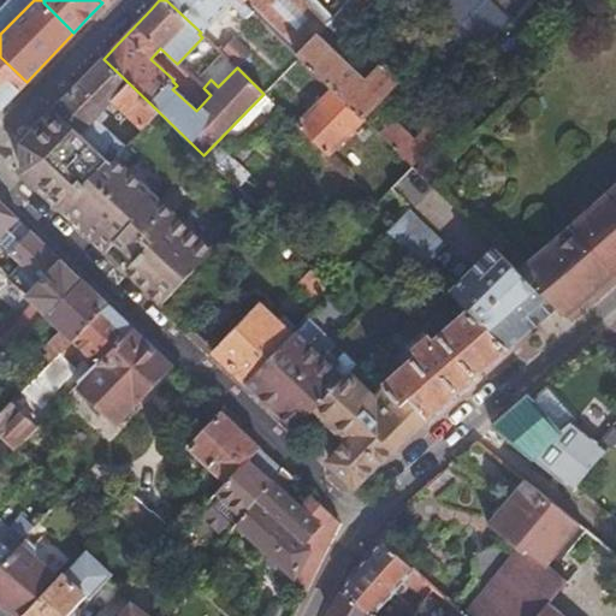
[(166,0),(201,33),(231,1),(247,17),(253,12),(240,0),(166,0)]
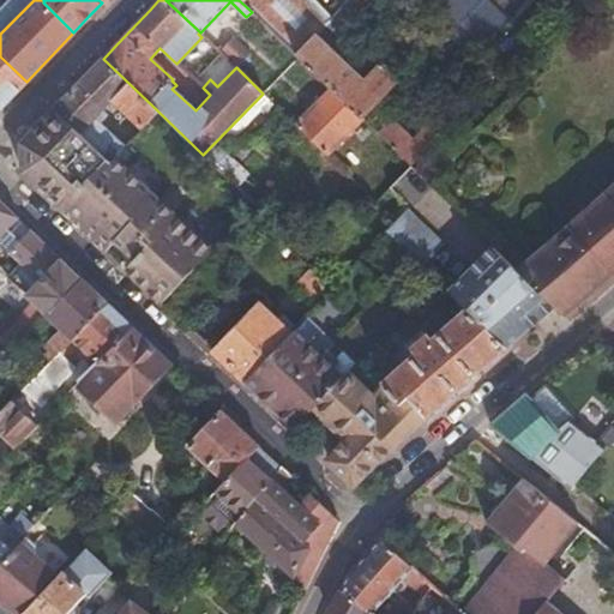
[(331,90),(359,118),(361,119),(397,80),(380,64),(363,82),(317,37),(326,25),(333,18),(323,7),(314,0),(239,0),(252,12),(298,58),(331,90)]
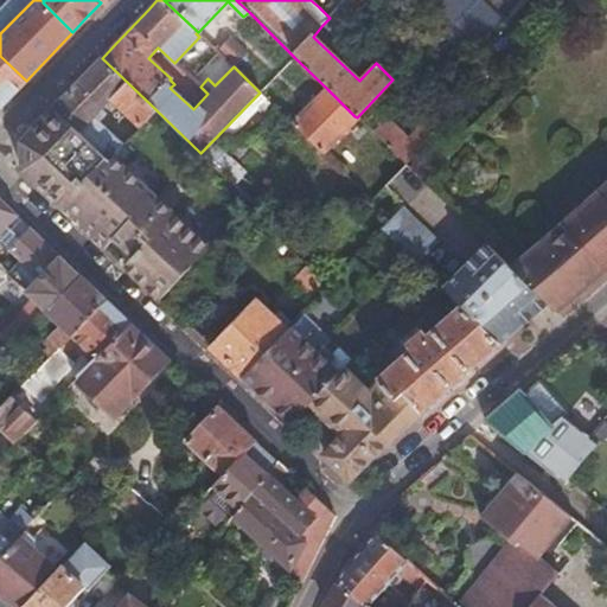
[(432,0),(481,46),(505,21),(483,0),(432,0)]
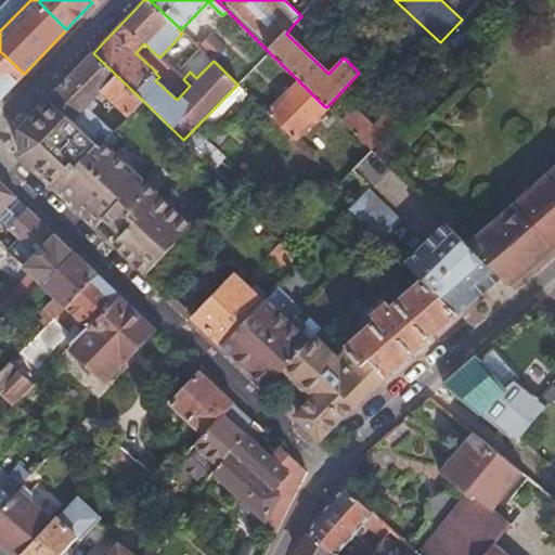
[(301,16),(295,23),(307,34),(315,23),(305,12),(301,16)]
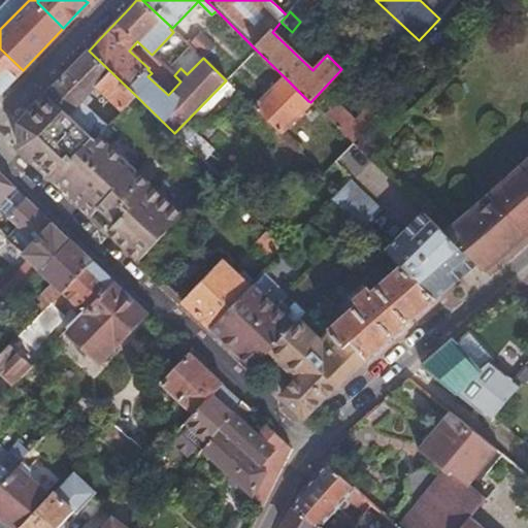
[(201,60),(203,58),(213,47),(193,27),(180,39),(201,60)]
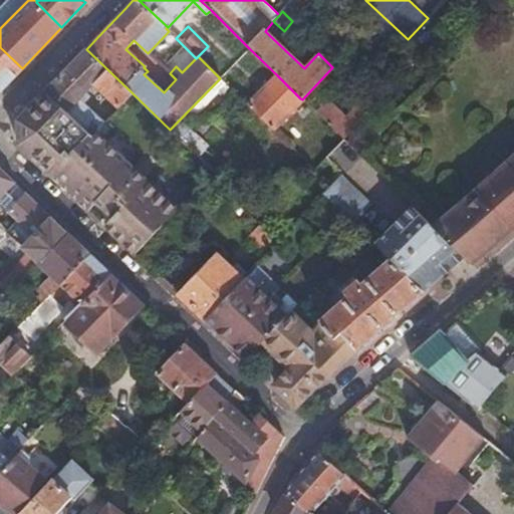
[(400,55),(414,67),(425,55),(412,43),(400,55)]
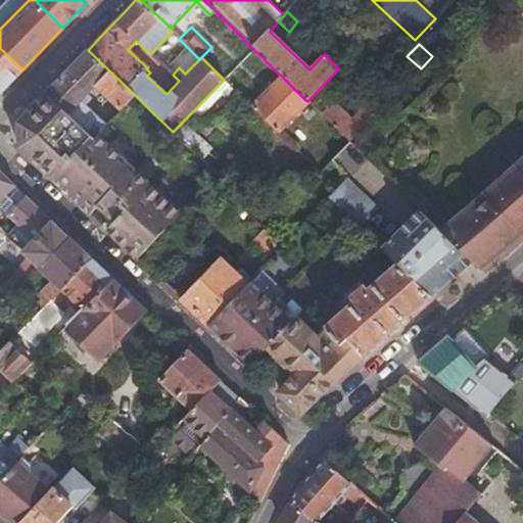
[(0,92),(22,69),(0,48),(0,92)]
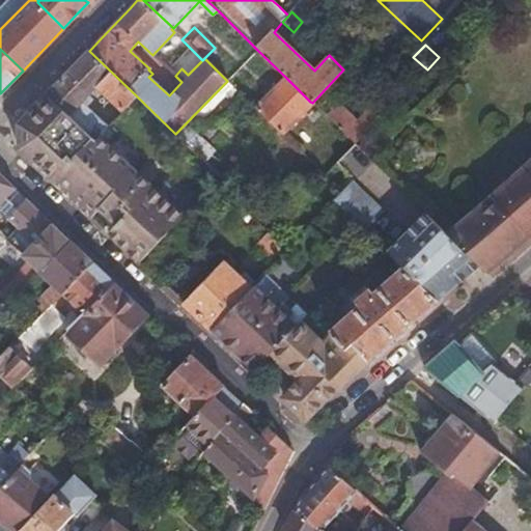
[(122,110),(136,95),(89,51),(68,72),(48,93),(96,138),(98,136),(108,124),(83,101),(98,86),(122,110)]
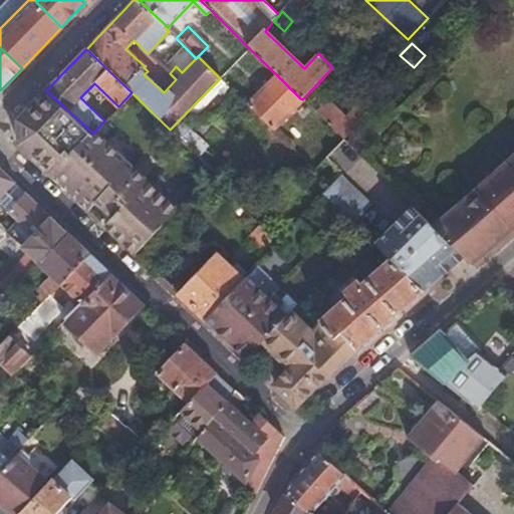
[(199,57),(220,78),(228,69),(207,49),(199,57)]
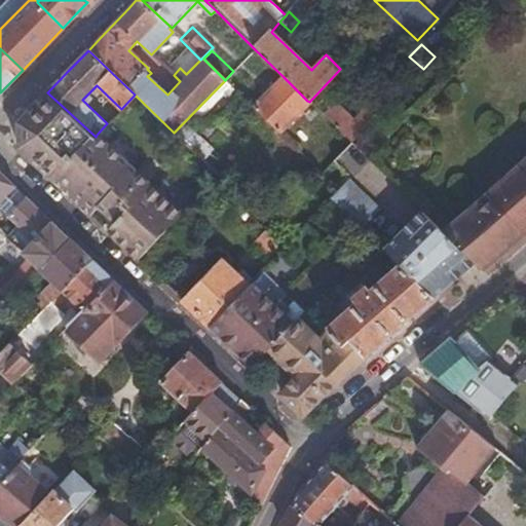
[(254,109),(278,133),(307,101),(284,77),(254,109)]
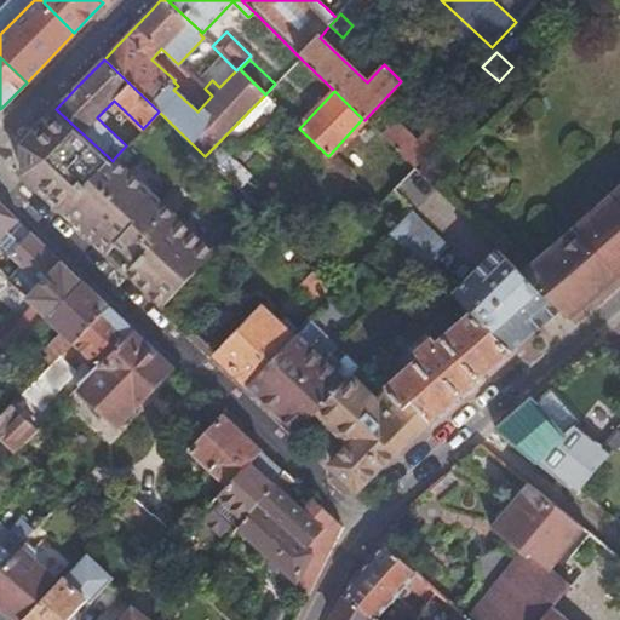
[(168,303),(214,253),(114,159),(113,161),(56,109),(22,144),(24,173),(109,254),(119,244),(138,263),(132,269),(168,303)]
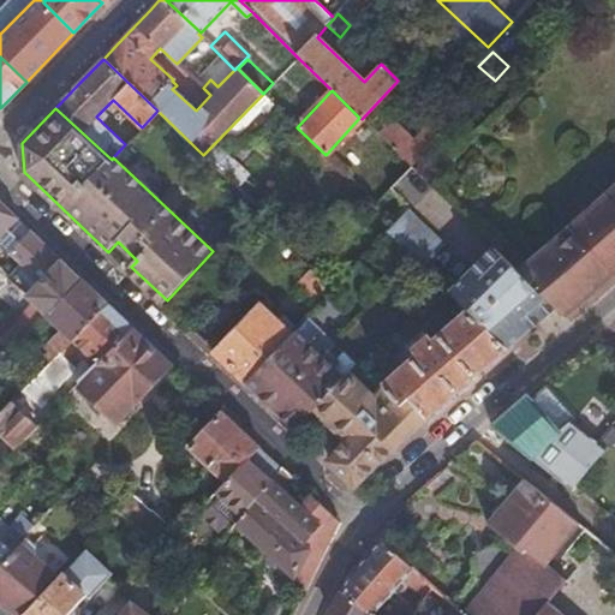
[(377,135),(411,167),(442,135),(430,123),(412,142),(390,120),(377,135)]
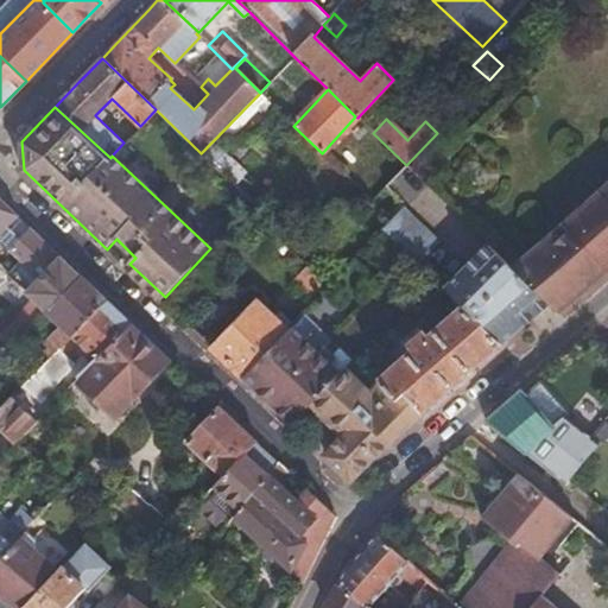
[(607,185),(514,268),(549,305),(555,312),(607,266),(607,185)]
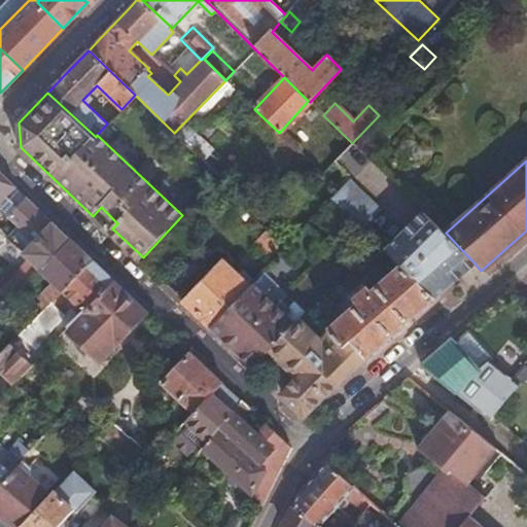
[(0,203),(15,186),(0,171),(0,203)]
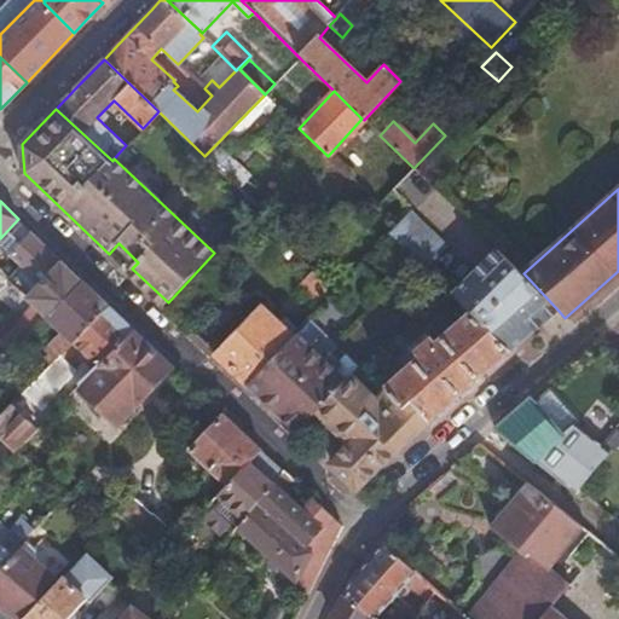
[(389,232),(391,235),(424,266),(446,246),(410,210),(389,232)]
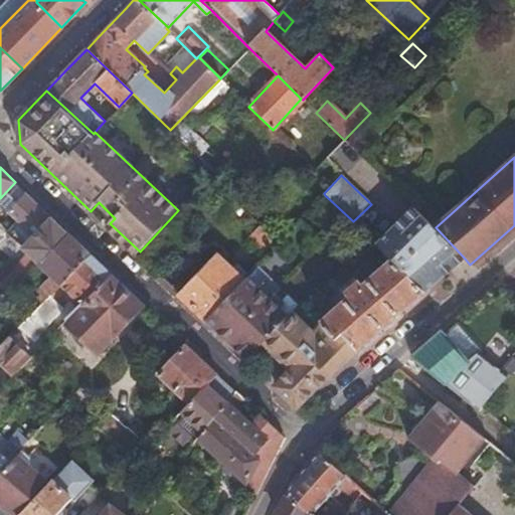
[(433,227),(411,207),(376,243),(394,261),(426,292),(445,277),(465,259),(436,227),(435,226),(433,227)]
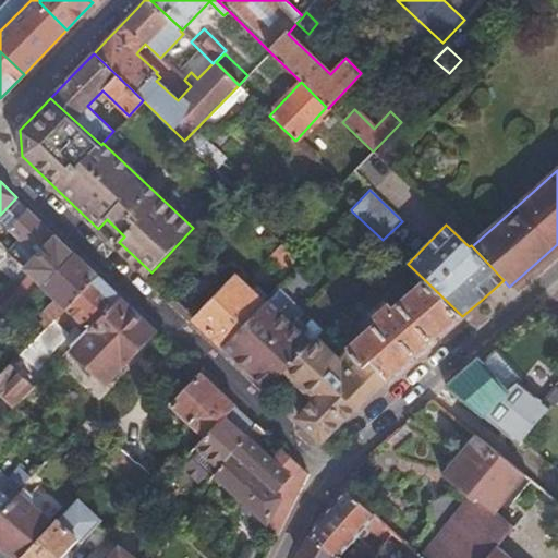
[(44,286),(75,253),(57,235),(31,263),(25,268),(31,273),(44,286)]
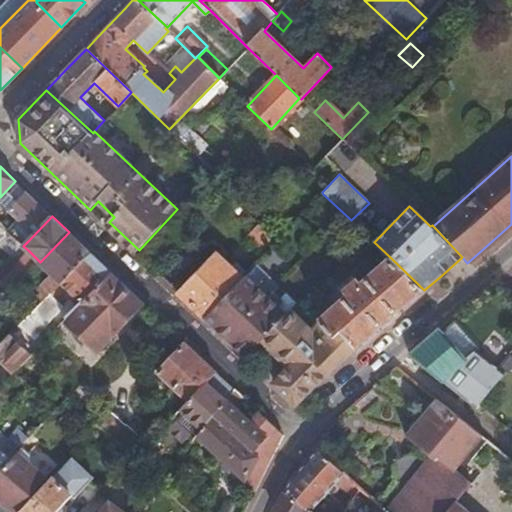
[(60,282),(90,251),(79,241),(69,232),(40,262),(51,273),(4,321),(13,330),(19,324),(60,282)]
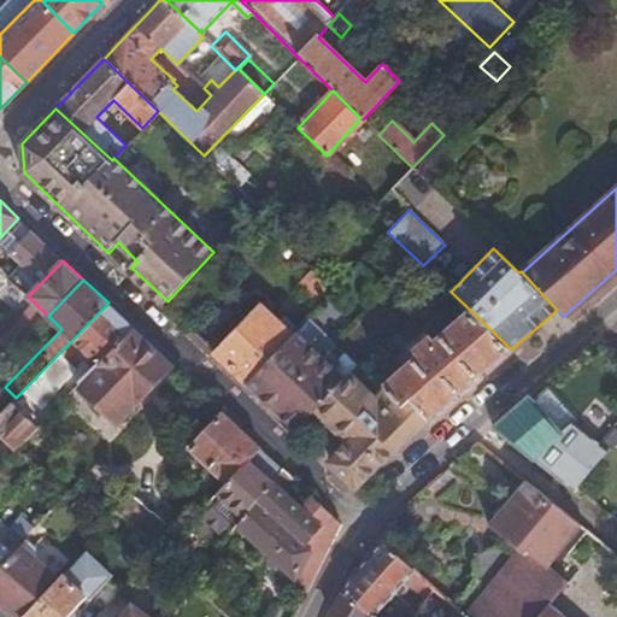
[(297,331),(300,327),(268,295),(260,304),(293,335),(297,331)]
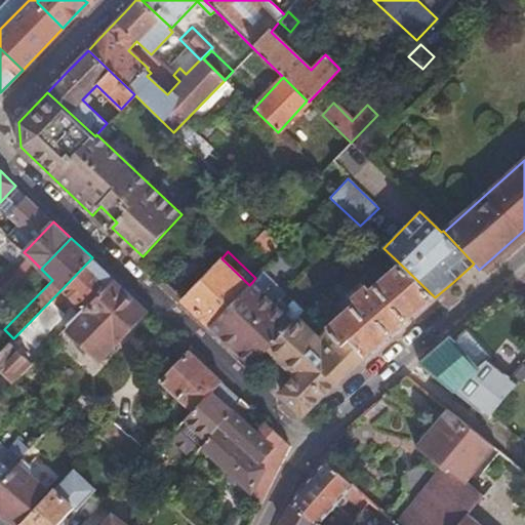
[(29,256),(0,286),(0,288),(11,299),(41,269),(29,256)]
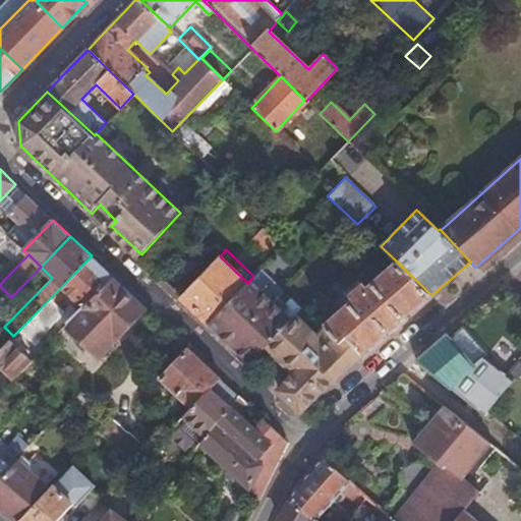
[(82,307),(113,276),(100,264),(92,255),(61,287),(67,293),(82,307)]
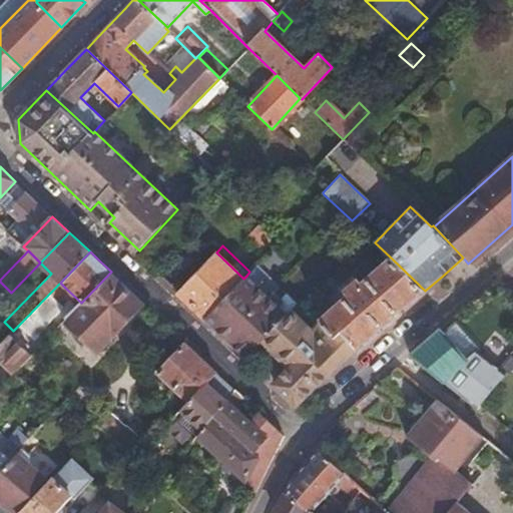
[(243,279),(216,252),(176,293),(204,319),(243,279)]
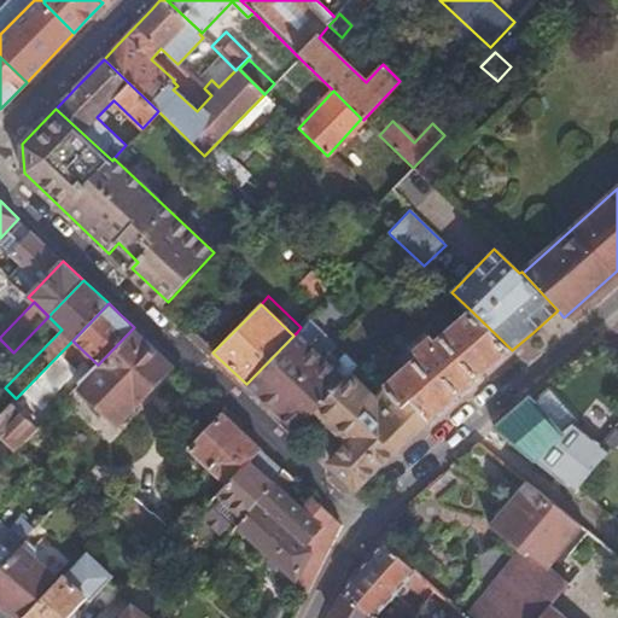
[(512,350),(473,313),(437,344),(433,339),(419,351),(423,356),(412,366),(409,365),(388,384),(390,386),(388,389),(404,409),(414,401),(431,420),(471,386),(512,350)]
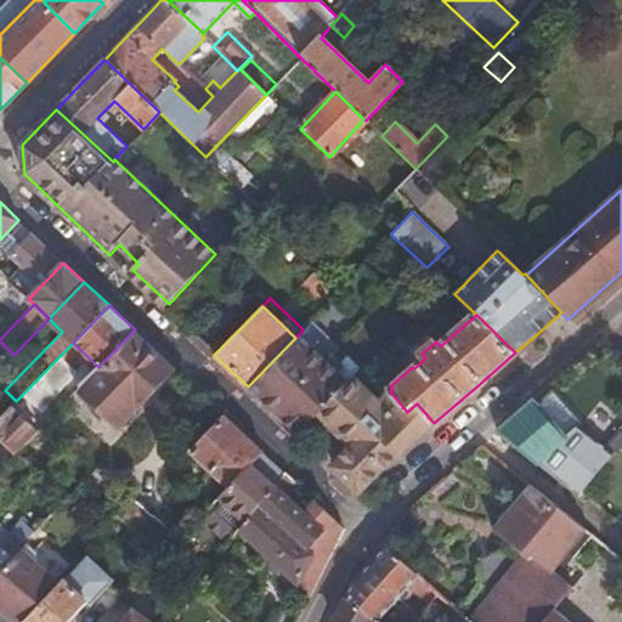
[(303,329),(299,334),(295,338),(248,386),(255,394),(297,433),(315,413),(324,423),(362,384),(352,375),(349,378),(338,371),(332,377),(321,366),(338,348),(310,322),(303,329)]
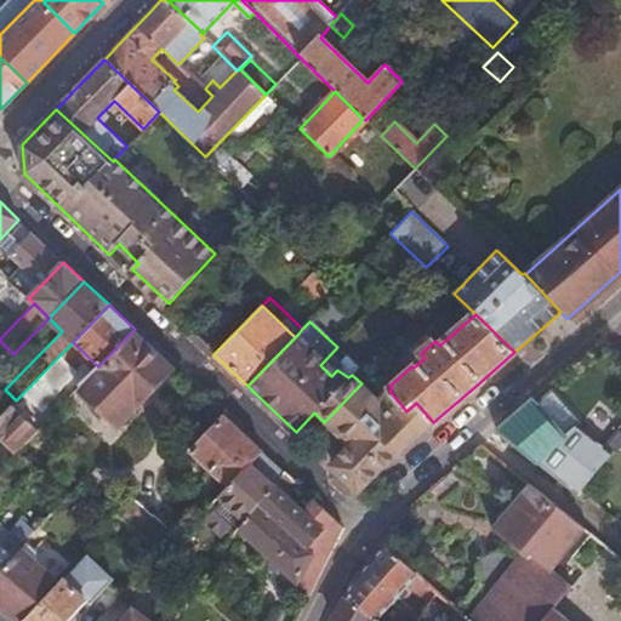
[(112,433),(175,368),(153,347),(135,329),(98,366),(80,386),(81,386),(72,396),(112,433)]
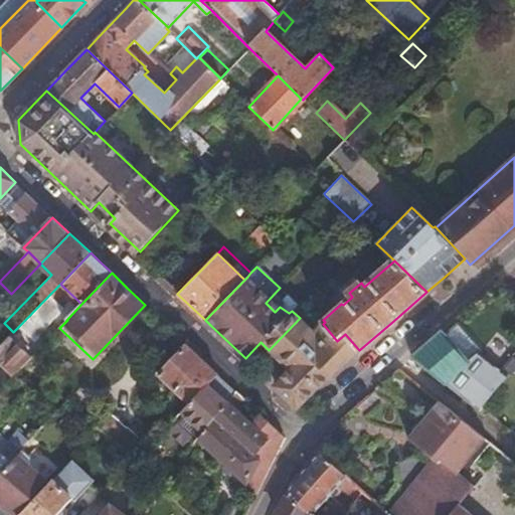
[(26,332),(66,290),(60,284),(19,326),(26,332)]
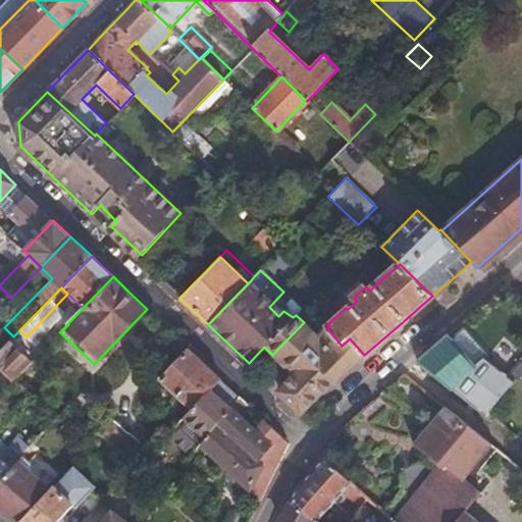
[(319,337),(304,322),(272,355),(291,372),(281,382),(281,389),(282,396),(302,414),(323,394),(350,368),(319,337)]
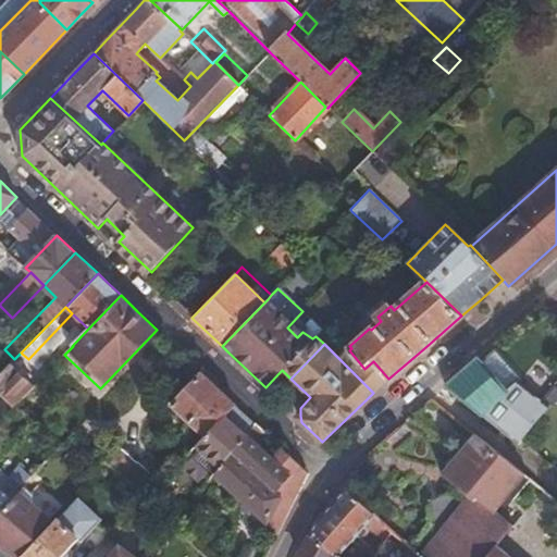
[(364,369),(349,350),(341,360),(373,393),(380,387),(388,379),(373,361),(364,369)]
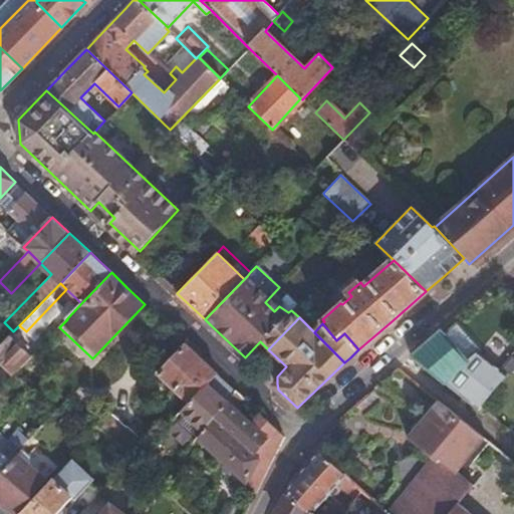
[(442,330),(412,356),(446,383),(458,372),(469,381),(459,394),(478,410),(481,407),(507,375),(502,370),(497,376),(472,354),(472,343),(456,325),(445,324),(443,326),(442,330)]
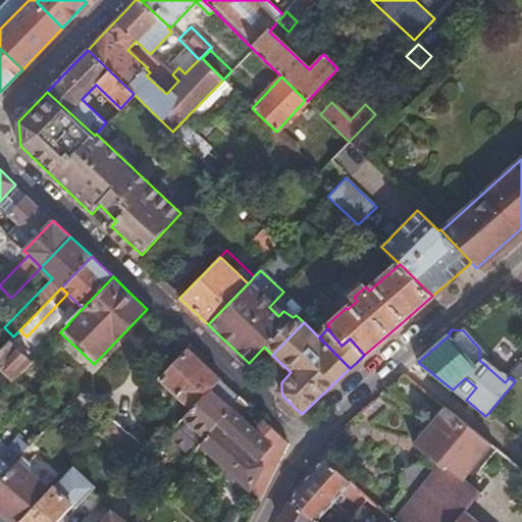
[(0,366),(13,378),(30,361),(9,342),(3,347),(0,350),(0,366)]
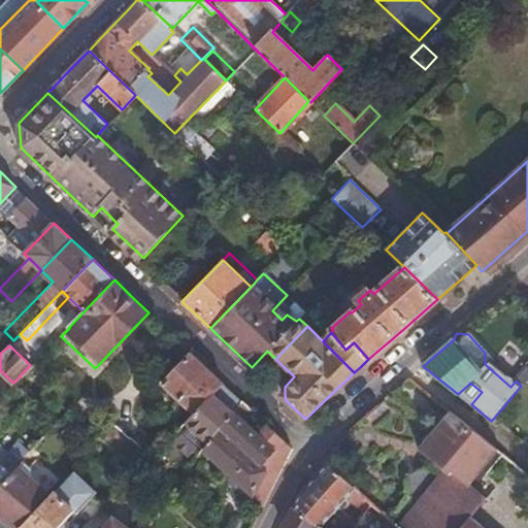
[(213,393),(224,383),(192,353),(162,383),(195,414),(213,393)]
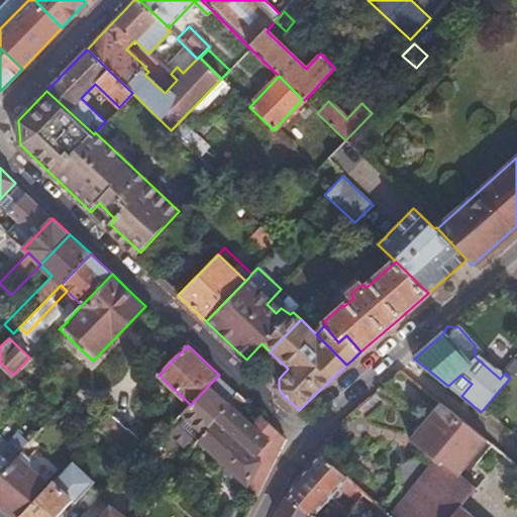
[(182,415),(209,439),(222,425),(215,419),(229,403),(209,385),(191,405),(182,415)]
